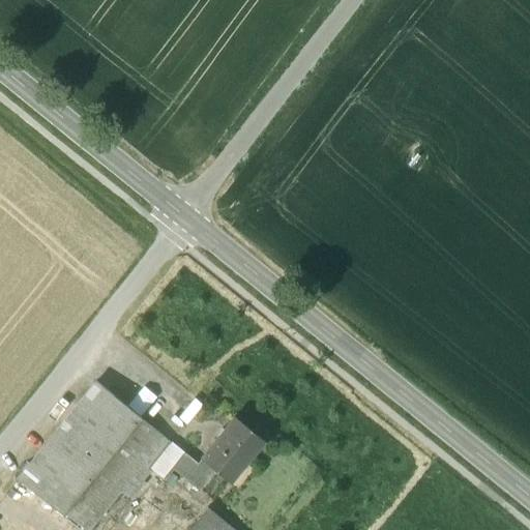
[(96,381),(17,479),(59,513),(139,416),(96,381)]
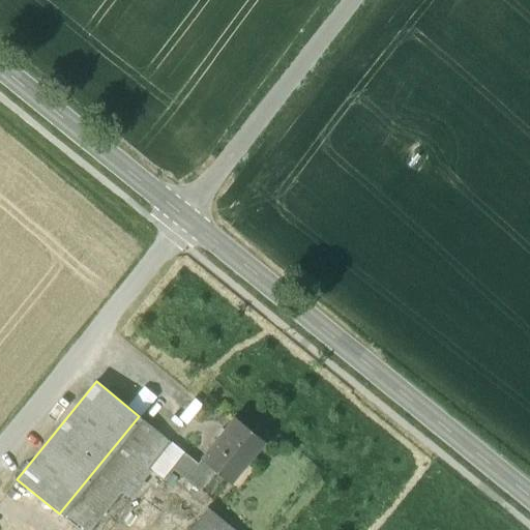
[(139,416),(59,513),(79,529),(86,529),(131,475),(139,481),(150,468),(171,443),(139,416)]
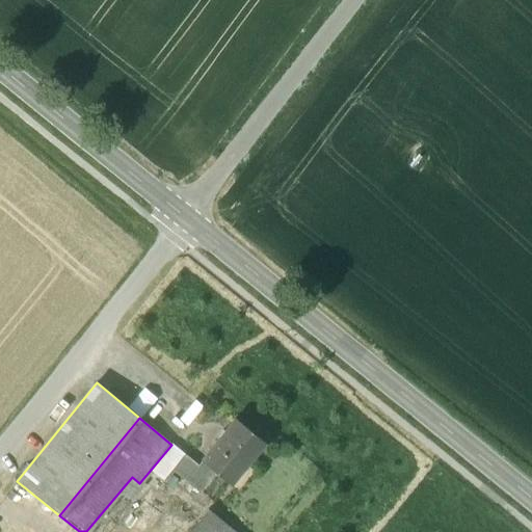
[(223,433),(201,460),(202,461),(197,466),(184,454),(173,469),(201,491),(215,472),(230,483),(263,442),(235,418),(222,432),(223,433)]
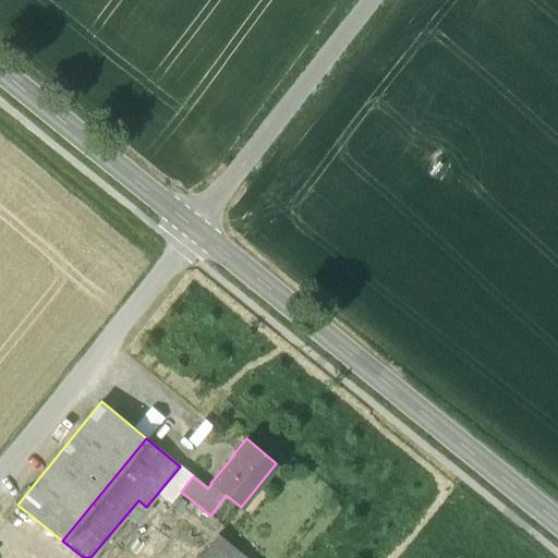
[(180,465),(158,493),(171,502),(181,492),(193,476),(180,465)]
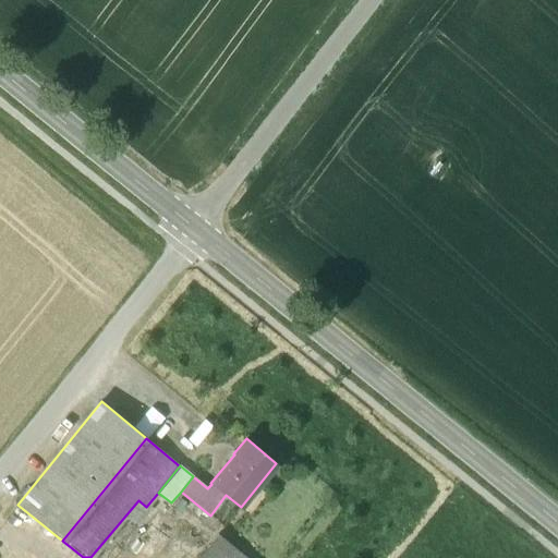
[(246,557),(218,534),(198,557),(246,557)]
